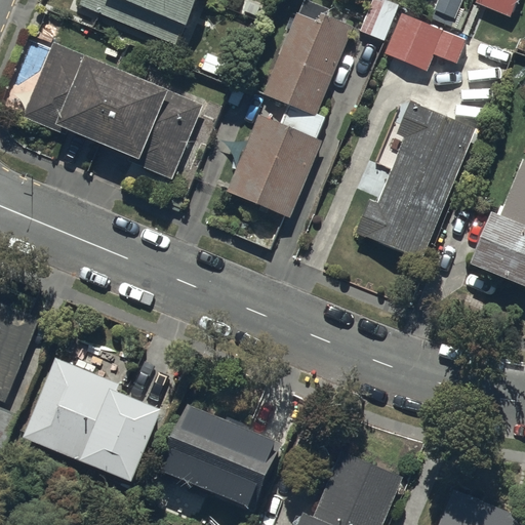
[(178,45),(197,0),(81,0),(80,4),(178,45)]
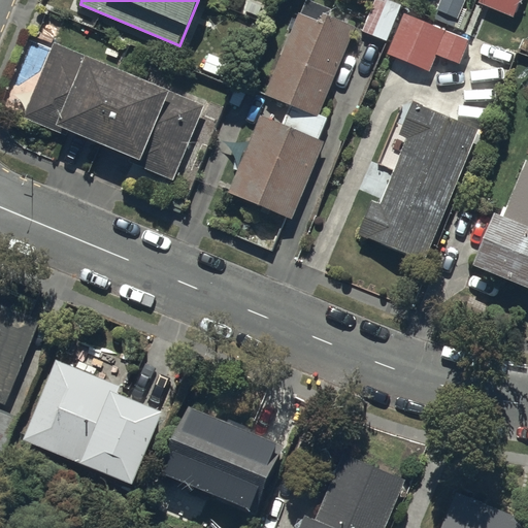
[(311,0),(306,0),(266,94),(291,104),(282,125),(261,116),(228,190),(291,218),(325,141),(318,138),(327,117),(319,112),(356,28),(329,15),(332,8),(311,0)]
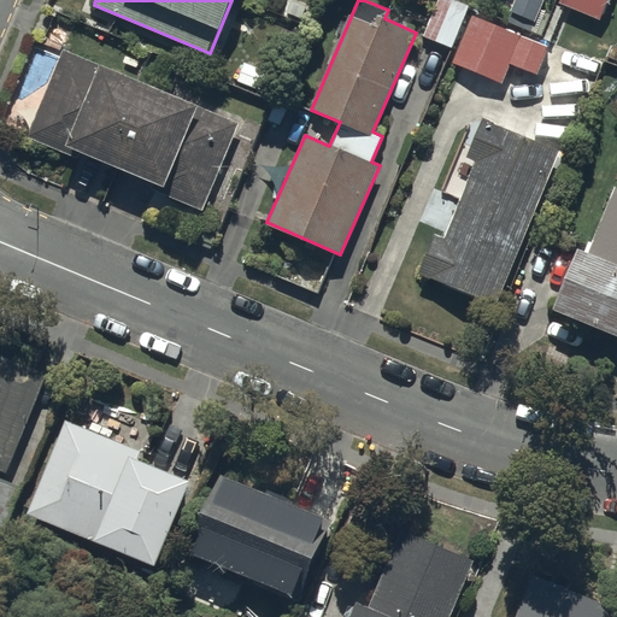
[(453,48),(470,5),(456,0),(436,0),(423,36),(453,48)]
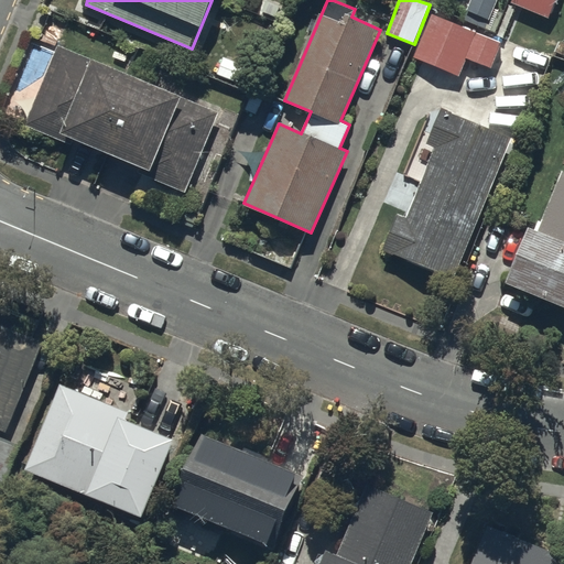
[(470,0),(463,21),(483,29),(495,0),(470,0)]
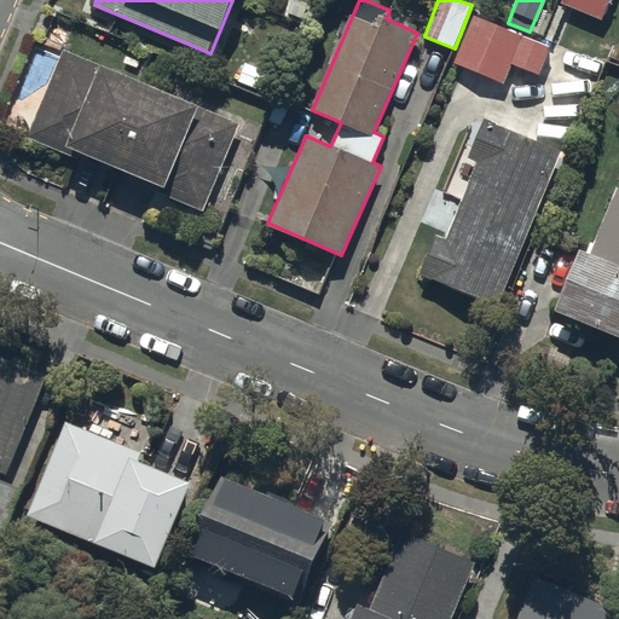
[(605,19),(611,0),(562,0),(561,3),(605,19)]
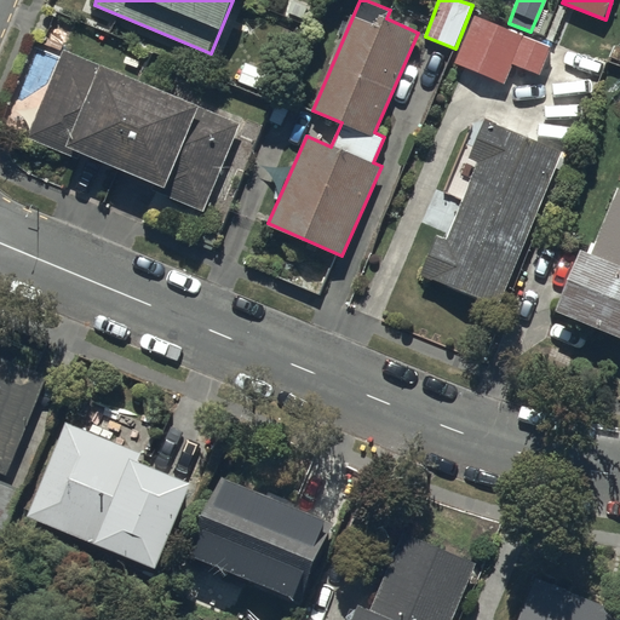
[(540,75),(552,47),(474,15),(454,61),(506,84),(514,64),(540,75)]
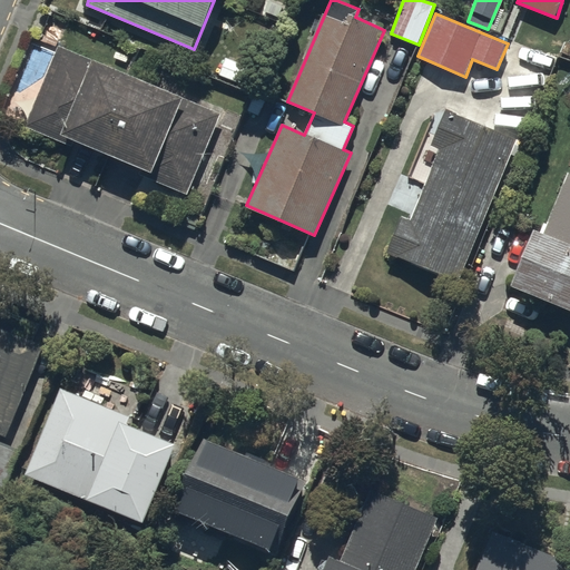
[(220,114),(61,46),(27,127),(61,141),(64,137),(153,175),(150,179),(186,195),(220,114)]
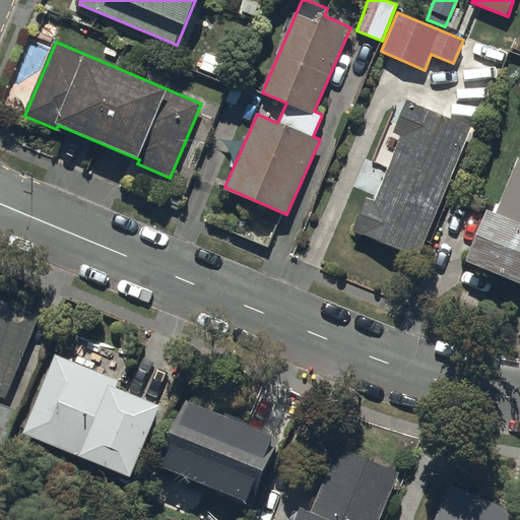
[(418,260),(471,131),(407,105),(394,137),(402,140),(376,204),(367,200),(352,234),(418,260)]
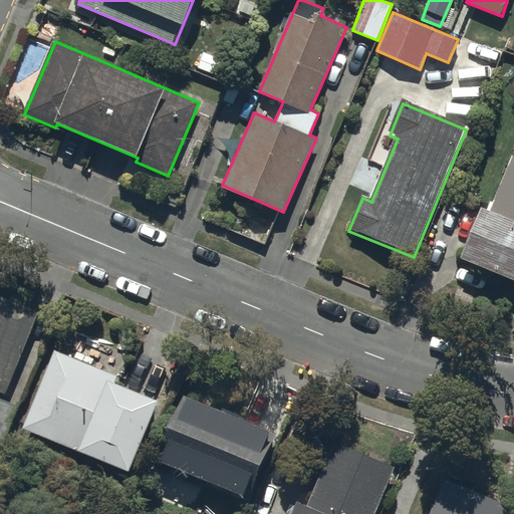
[(513,159),(512,159),(491,215),(483,211),(463,264),(513,283),(513,159)]
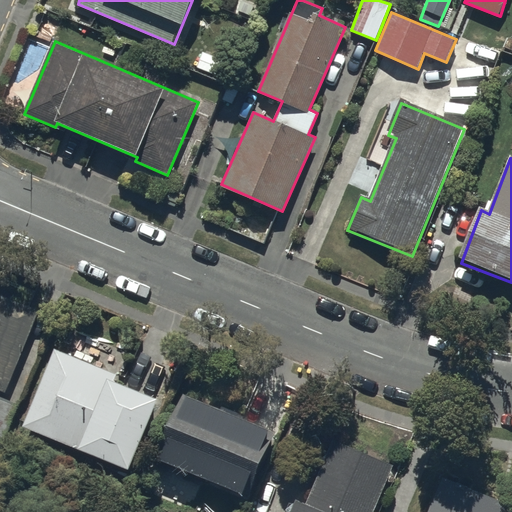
[(0,392),(5,395),(38,312),(0,296),(0,392)]
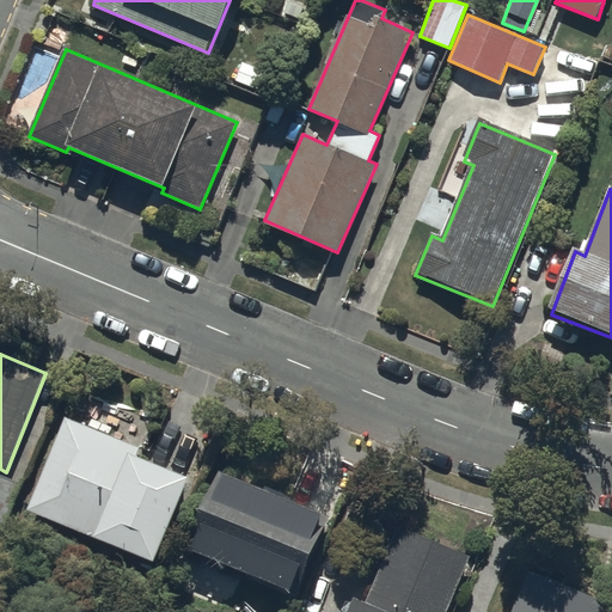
[(140,446),(66,416),(28,512),(154,563),(189,479),(135,458),(140,446)]
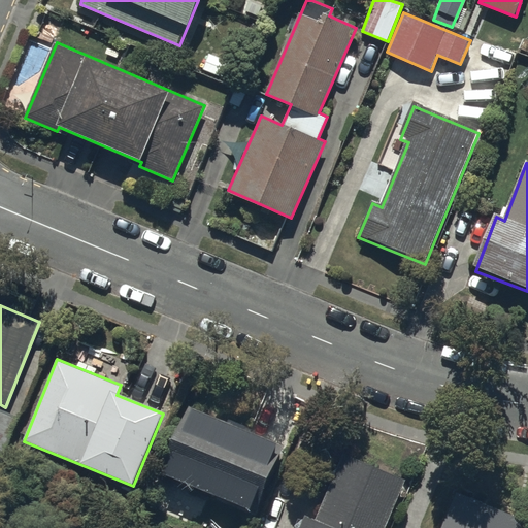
[(278,442),(184,405),(155,476),(250,515),(278,442)]
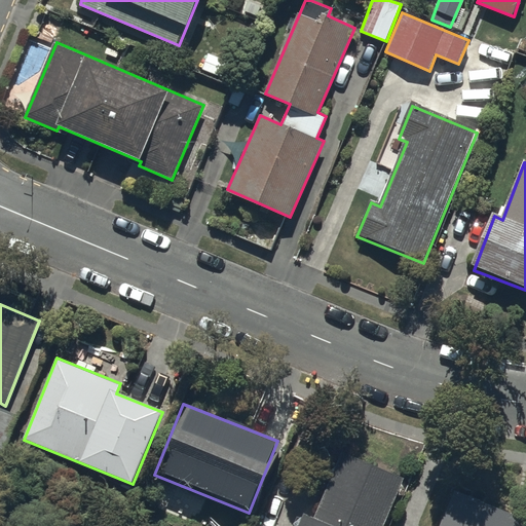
[(383,525),(404,478),(340,451),(311,518),(299,513),(293,525),(383,525)]
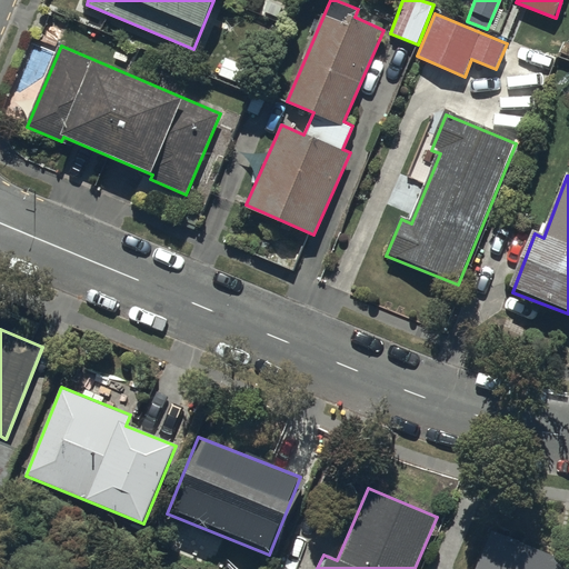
[(559,568),(563,559),(492,530),(476,568),(559,568)]
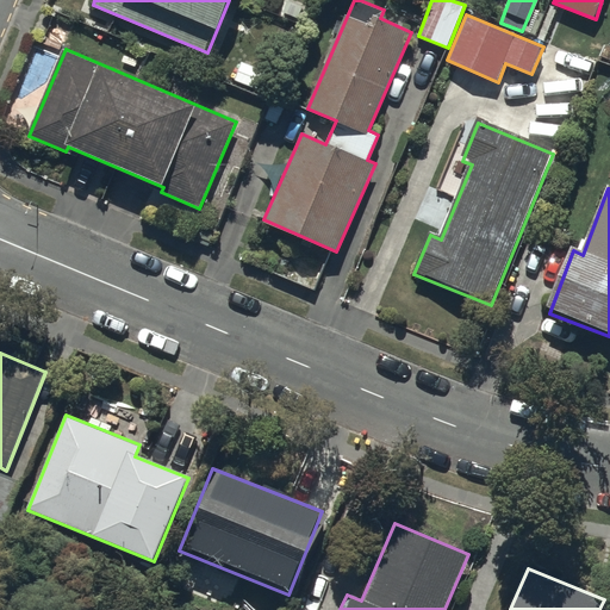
All buildings are outlined.
